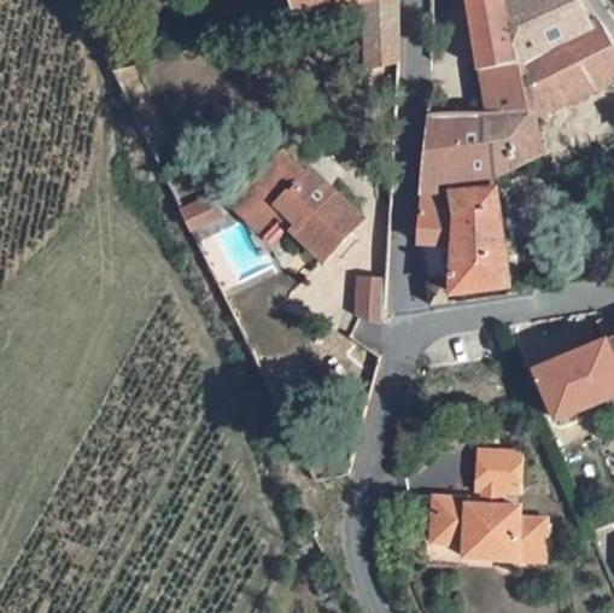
[(361,12),(397,1),(397,0),(299,0),(303,12),(287,17),(291,31),(361,12)]
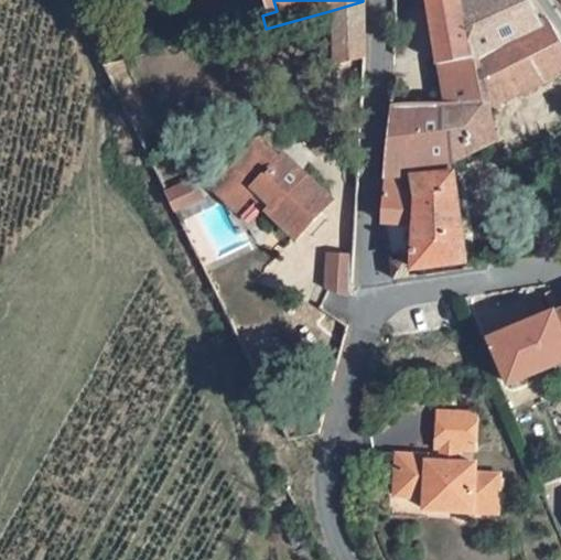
[(471,54),(460,3),(459,0),(422,0),(442,93),(460,88),(457,71),(473,66),(471,54)]
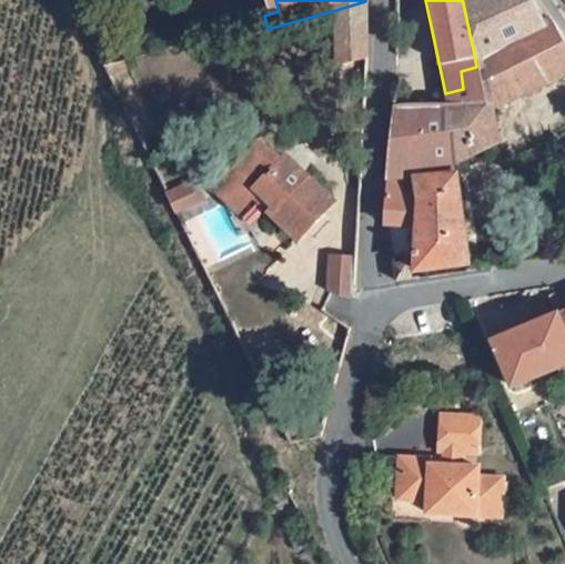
[(474,54),(551,22),(537,0),(473,0),(463,3),(474,54)]
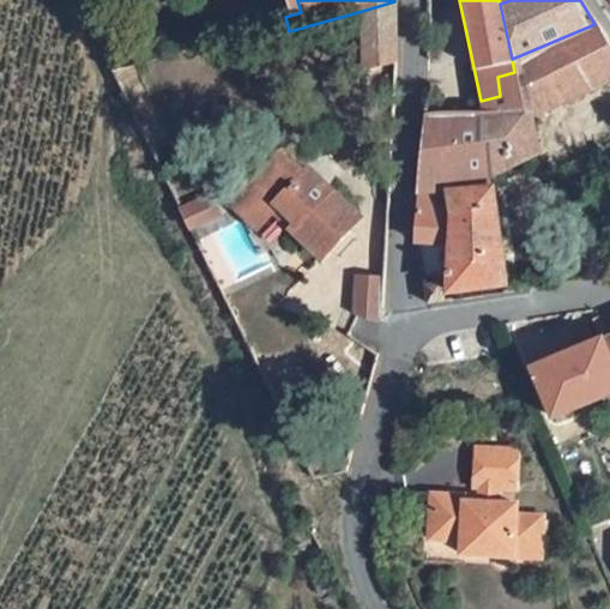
[(370,82),(397,74),(394,1),(358,12),(370,82)]
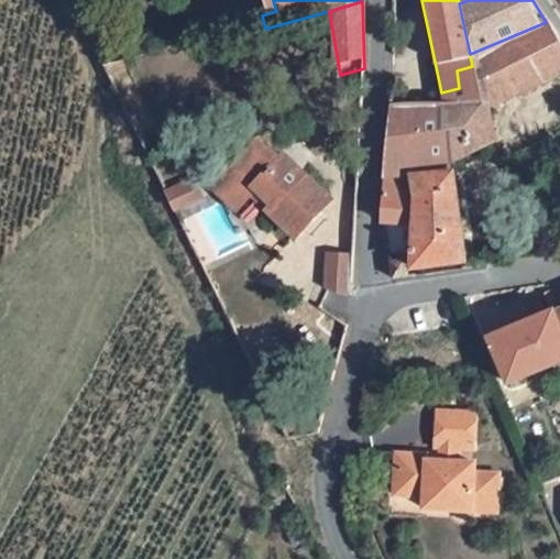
[(457,70),(459,88),(441,92),(401,102),(393,229),(405,277),(457,267),(448,159),(491,133),(490,105),(559,65),(559,48),(546,22),(470,54),(472,66),(457,70)]
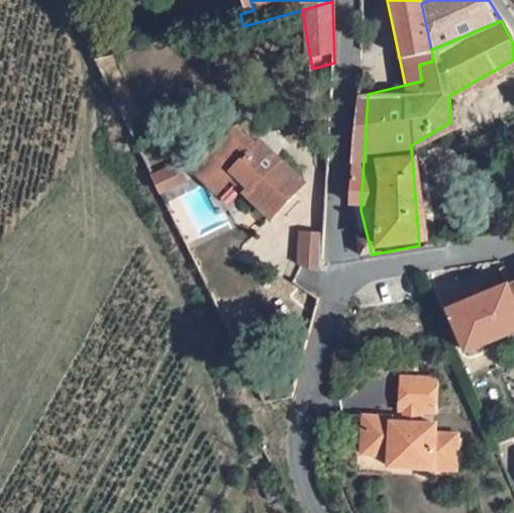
[(212,164),(200,177),(222,200),(240,182),(258,200),(253,203),(278,226),(309,194),(268,152),(264,157),(245,139),(217,169),(212,164)]
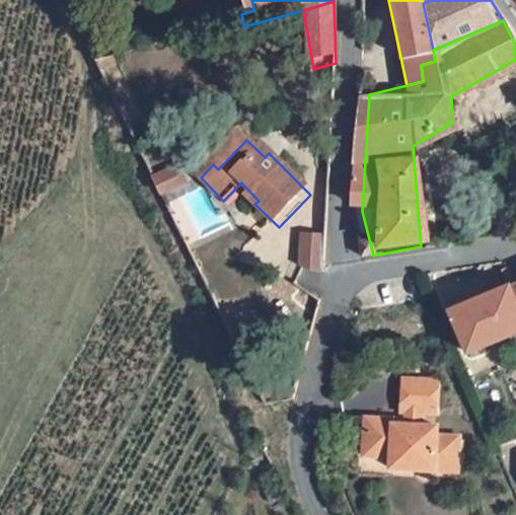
[(166,187),(170,197),(172,200),(195,190),(189,176),(166,187)]
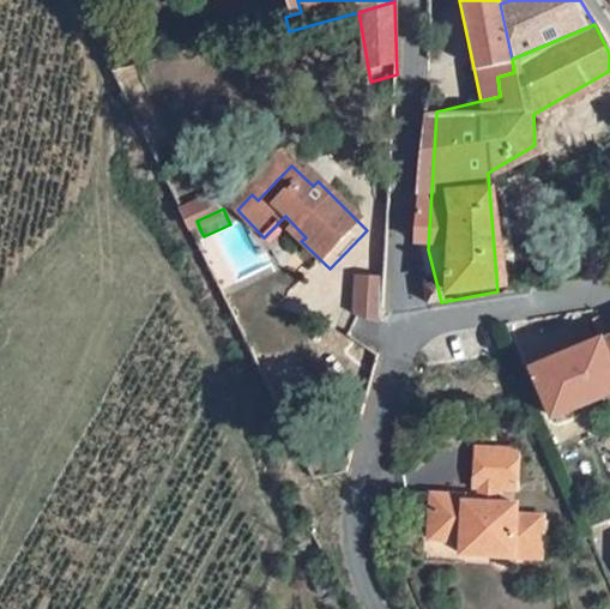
[(351,315),(373,321),(378,307),(378,283),(351,281),(351,315)]
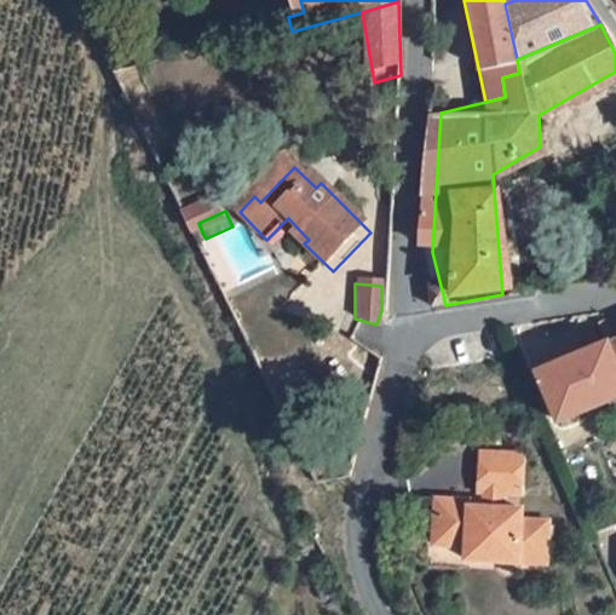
[(615,335),(602,343),(615,372),(615,335)]
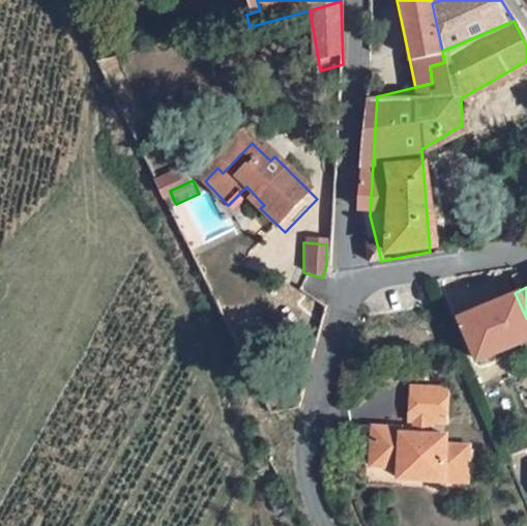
[(481,359),(526,341),(526,318),(515,293),(514,290),(460,313),(481,359)]
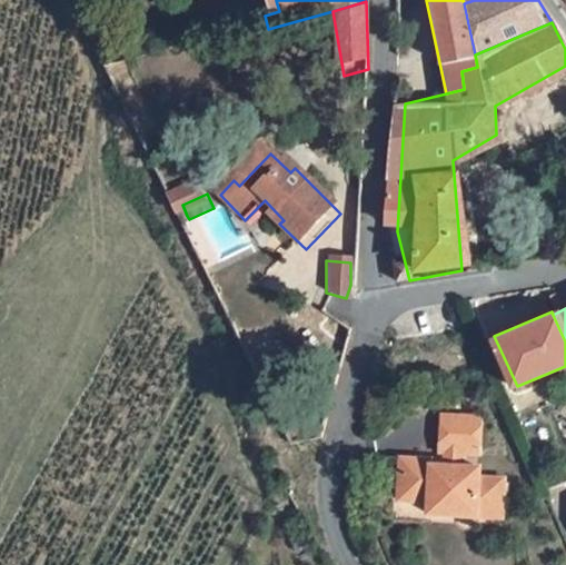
[(446,452),(452,452),(467,452),(484,452),(484,416),(446,416),(446,452)]
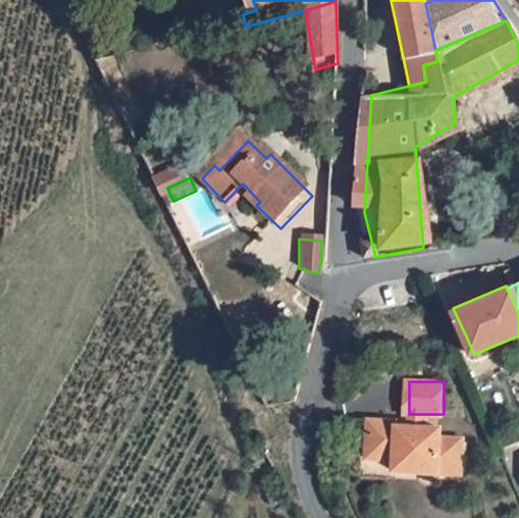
[(402,427),(428,427),(428,414),(414,414),(414,422),(402,422),(402,427)]
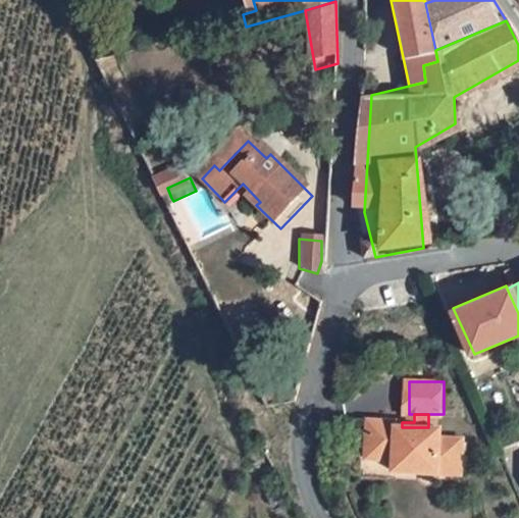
[(444,427),(428,427),(402,427),(402,422),(370,422),(370,436),(383,436),(383,462),(401,462),(401,466),(422,467),(422,473),(444,473),(444,467),(466,467),(466,435),(444,435),(444,427)]
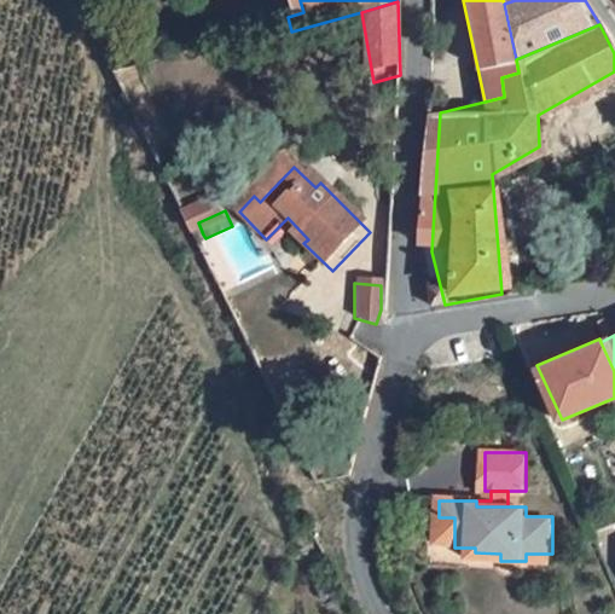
[(454,517),(439,517),(439,548),(454,548),(454,517)]
